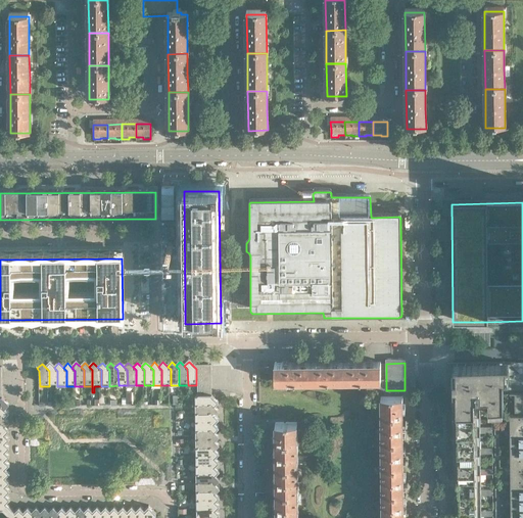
[(57,371),(54,368),(50,364),(46,368),(49,371),(49,386),(57,386),(57,371)]
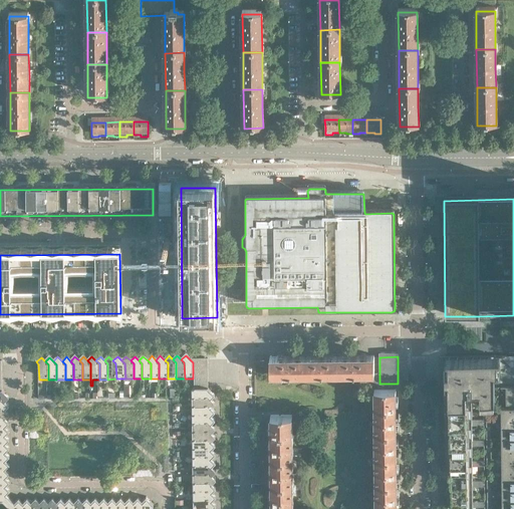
[(338,377),(337,359),(305,360),(306,378),(338,377)]
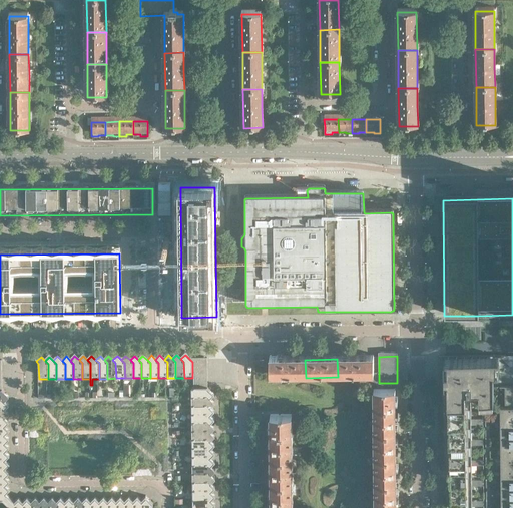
[(374,377),(373,361),(373,359),(337,359),(338,377),(371,377),(374,377)]
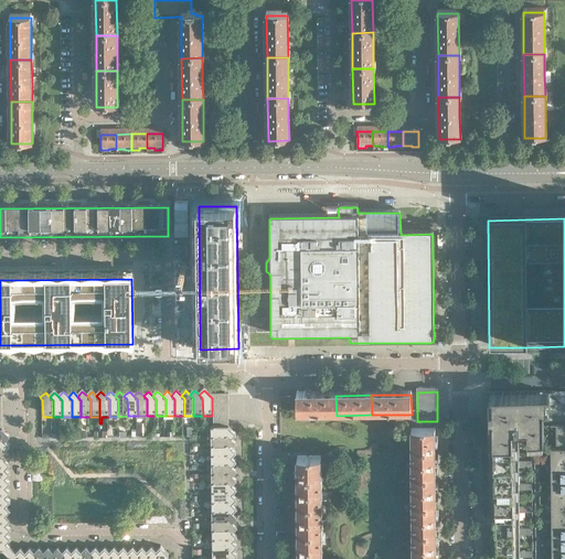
[(337,416),(336,396),(297,396),(297,416),(337,416)]
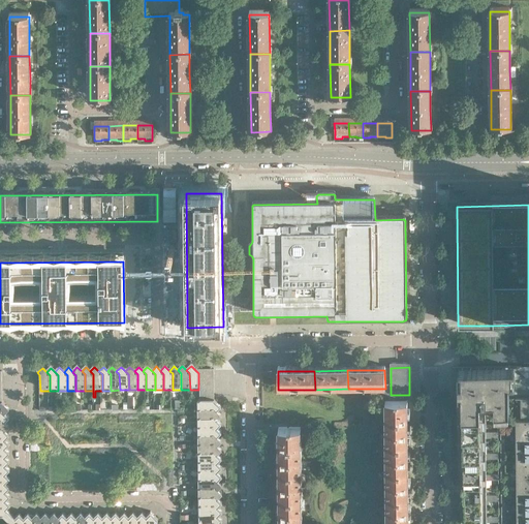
[(486,500),(486,485),(498,485),(498,479),(486,479),(486,463),(498,463),(498,458),(486,458),(486,442),(498,442),(498,436),(486,436),(486,407),(494,407),(494,414),(500,414),(500,423),(504,423),(504,414),(509,414),(508,387),(515,387),(515,372),(459,372),(459,394),(460,394),(460,523),(499,523),(499,521),(487,521),(487,505),(498,505),(498,499),(486,500)]
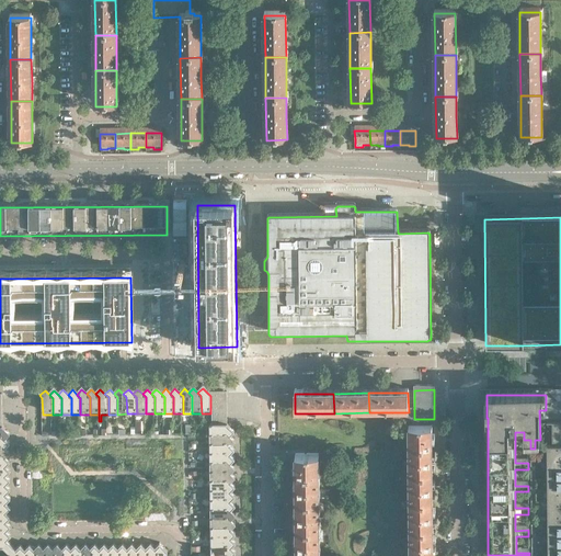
[(430,429),(430,419),(414,419),(414,412),(409,412),(405,412),(405,430),(409,430),(409,429),(430,429)]
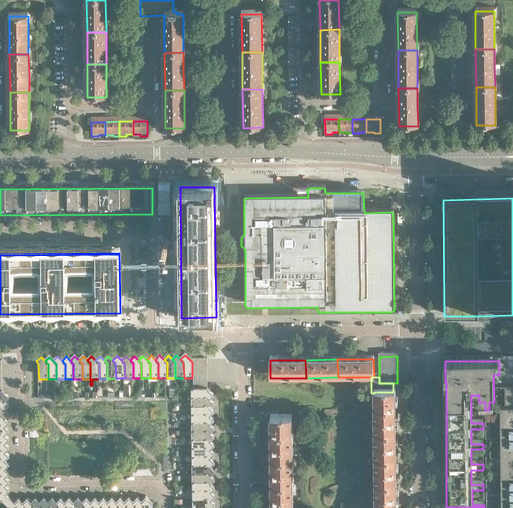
[(512,410),(512,390),(504,391),(504,411),(512,410)]
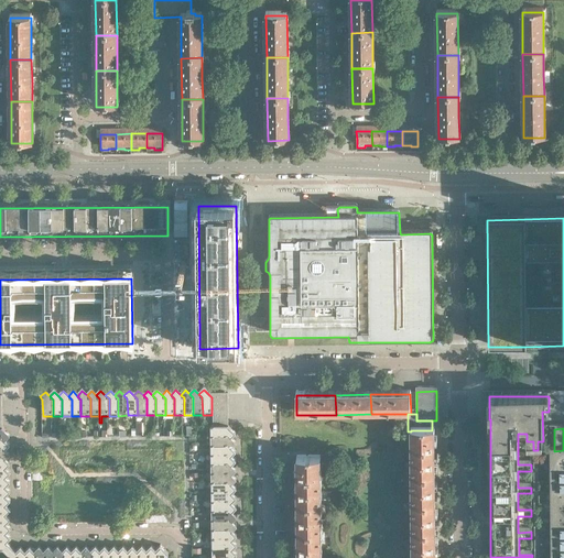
[(236,437),(228,429),(213,429),(210,429),(210,438),(228,438),(231,441),(236,437)]
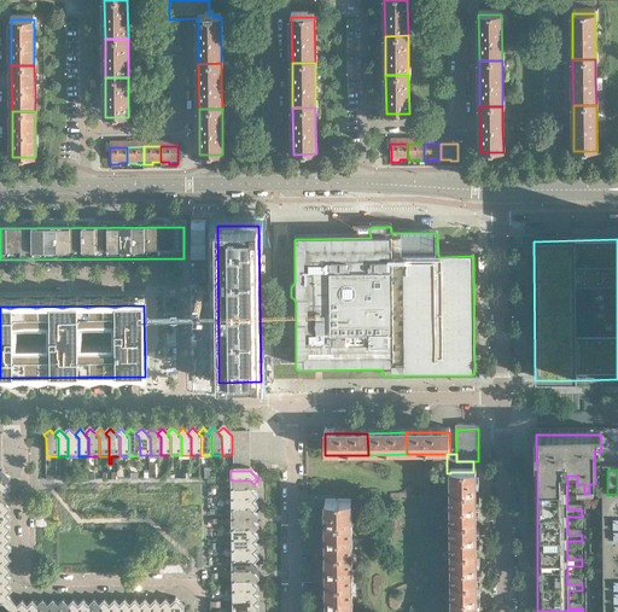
[(476,472),(473,472),(450,472),(450,473),(450,495),(476,494),(476,472)]
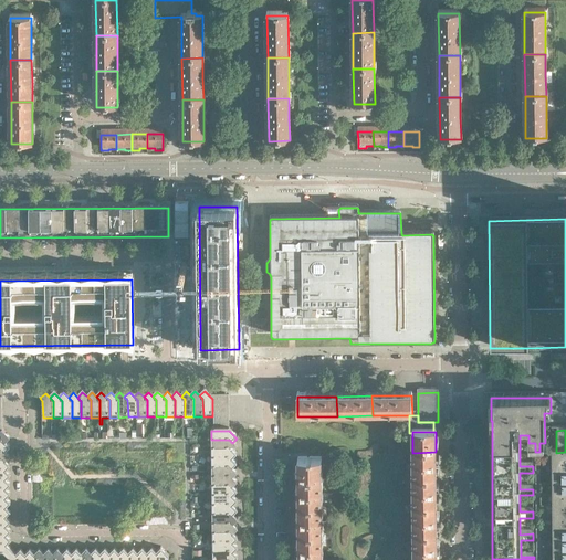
[(10,441),(2,433),(1,433),(0,433),(0,442),(2,443),(6,445),(10,441)]
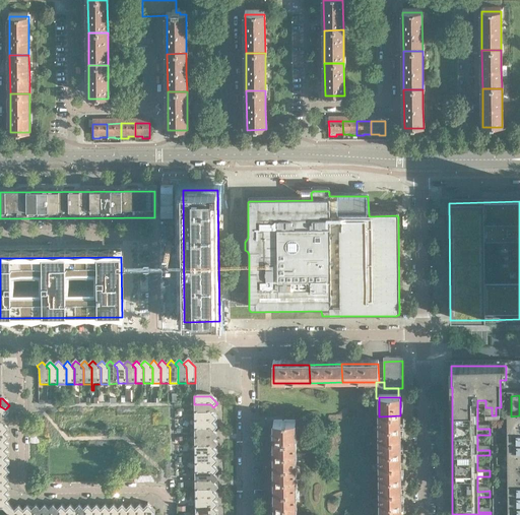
[(217,411),(213,407),(210,404),(194,404),(194,413),(210,413),(213,416),(217,411)]
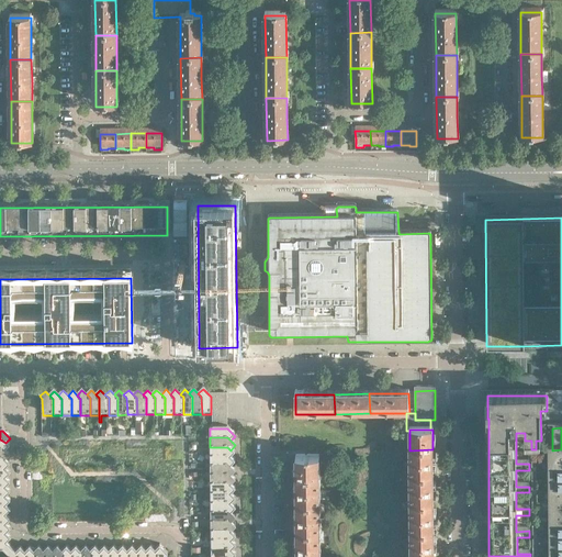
[(10,448),(6,443),(2,441),(0,439),(0,448),(2,449),(6,453),(10,448)]
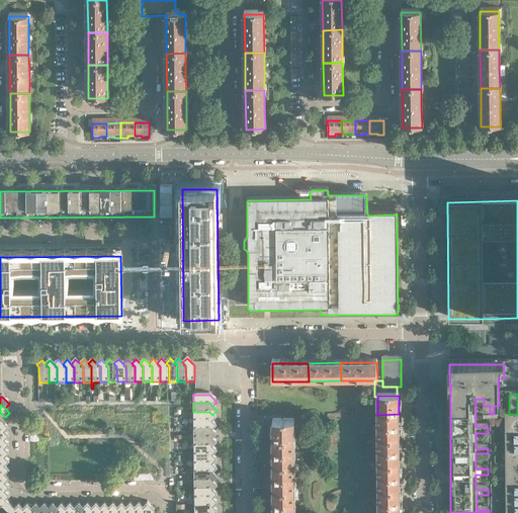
[(217,419),(212,415),(209,412),(193,412),(193,420),(209,420),(212,423),(217,419)]
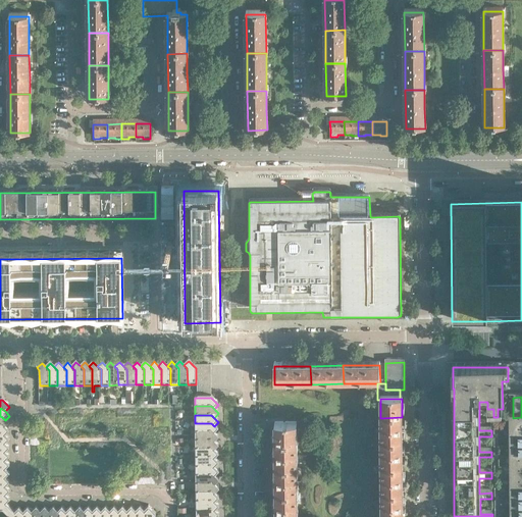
[(9,424),(5,420),(2,417),(0,416),(0,425),(2,425),(5,428),(9,424)]
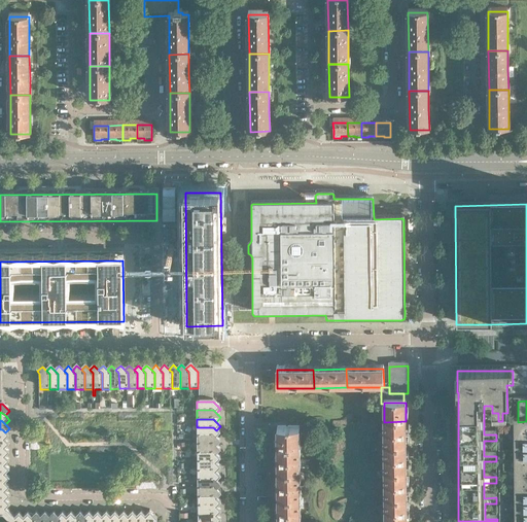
[(408,438),(408,432),(406,432),(406,421),(384,422),(384,448),(407,448),(406,438),(408,438)]
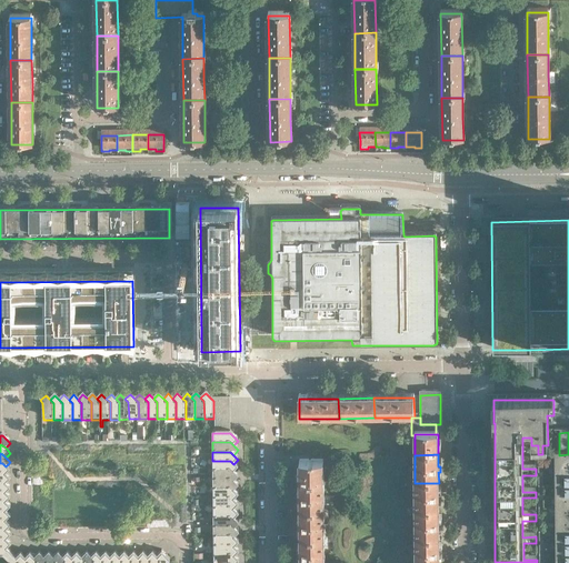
[(568,454),(559,455),(555,455),(555,466),(568,466),(568,454)]
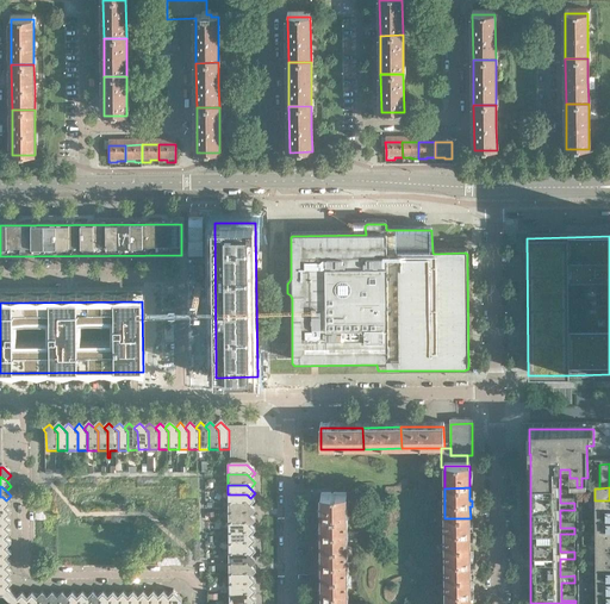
[(255,503),(250,498),(247,494),(228,494),(229,505),(247,504),(250,508),(255,503)]
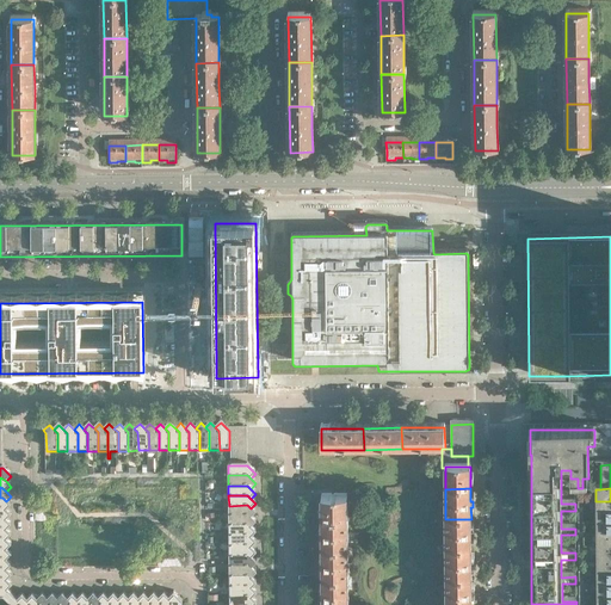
[(8,504),(6,501),(2,498),(0,498),(0,507),(2,508),(6,512),(11,506),(8,504)]
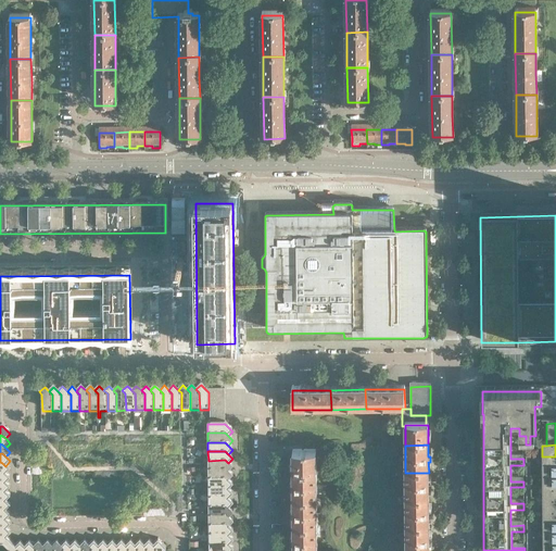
[(316,474),(315,454),(292,454),(292,474),(316,474)]
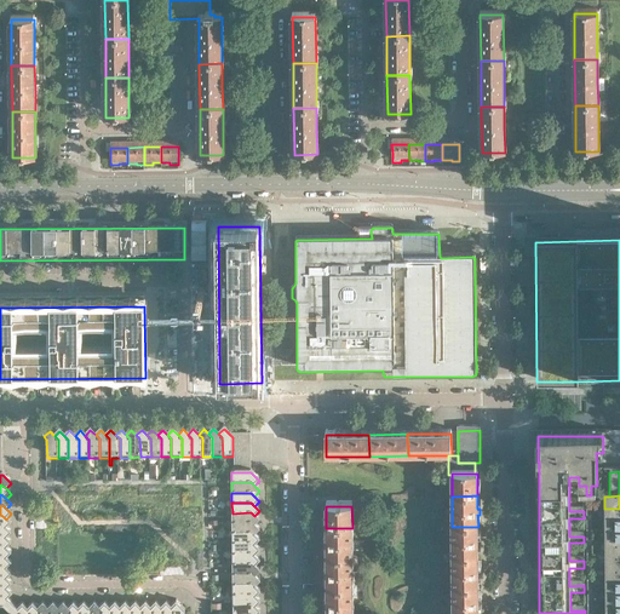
[(619,521),(619,509),(604,509),(604,522),(619,521)]
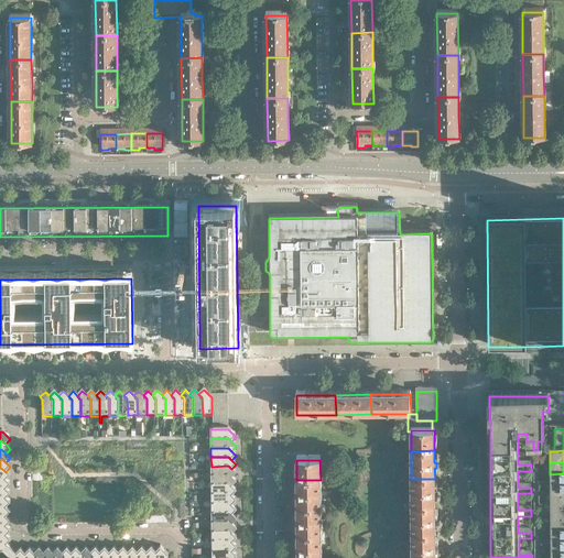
[(236,474),(231,469),(228,466),(212,467),(212,476),(228,476),(231,479),(236,474)]
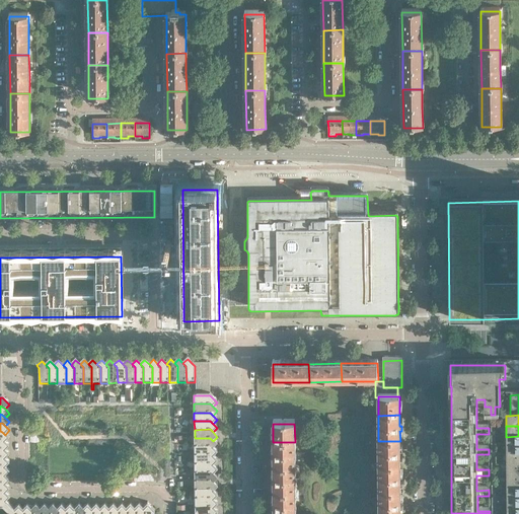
[(9,439),(5,435),(2,432),(0,431),(0,440),(2,440),(5,443),(9,439)]
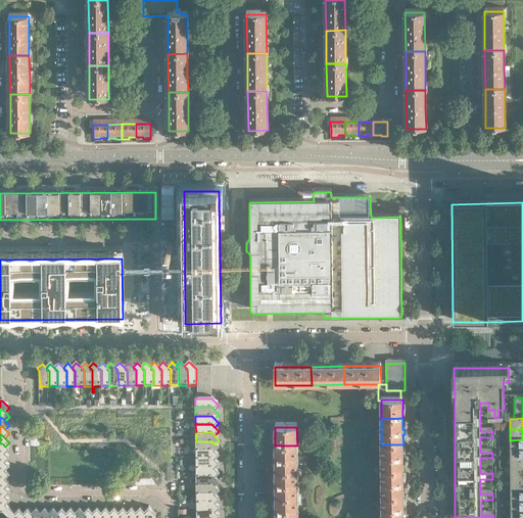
[(522,450),(522,439),(510,440),(510,451),(522,450)]
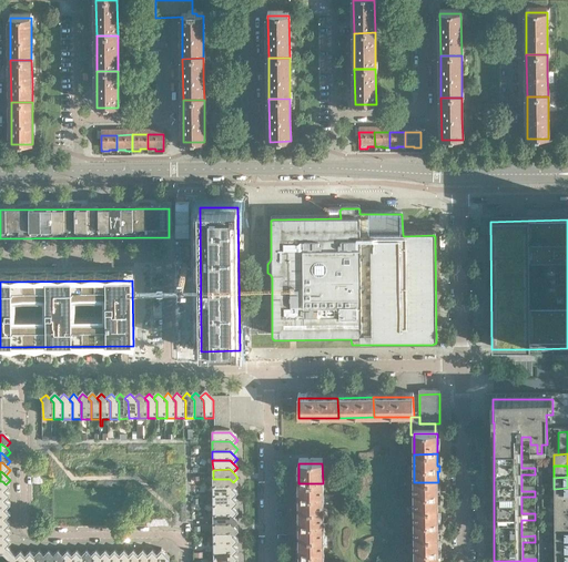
[(237,487),(233,482),(230,479),(213,479),(213,489),(230,488),(233,491),(237,487)]
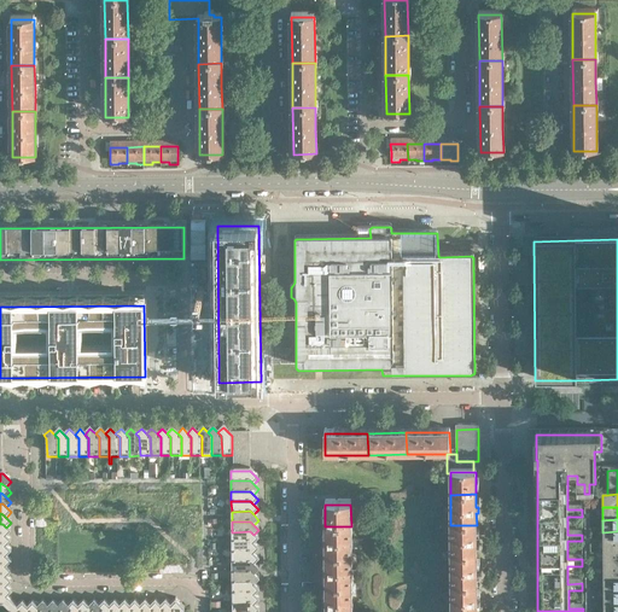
[(11,532),(6,528),(3,524),(0,524),(0,534),(3,535),(6,538),(11,532)]
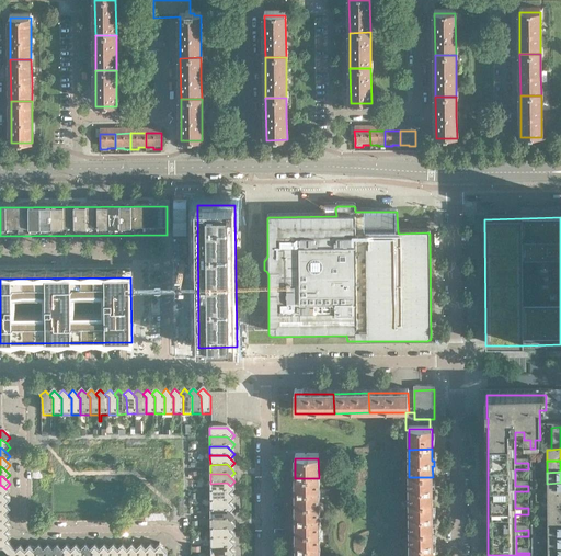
[(434,494),(434,487),(433,487),(433,477),(409,477),(409,505),(433,505),(433,494),(434,494)]
